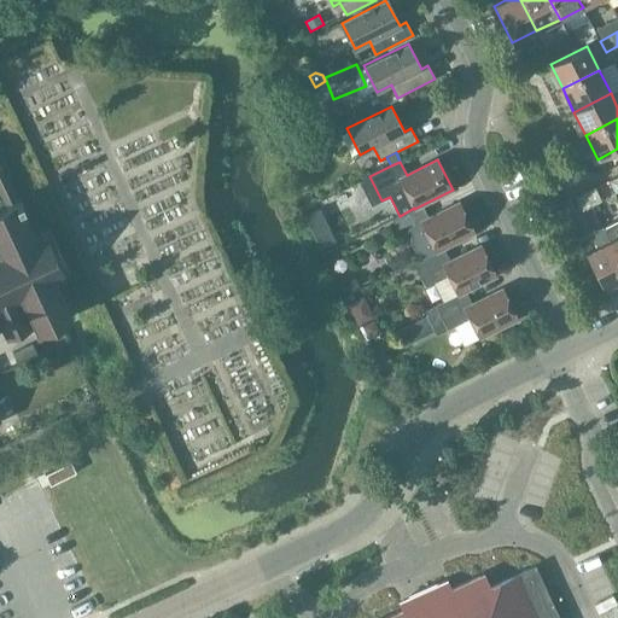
[(0,328),(1,328),(6,339),(34,327),(38,333),(73,318),(54,280),(70,273),(50,231),(35,238),(19,205),(23,203),(21,198),(17,199),(0,163),(0,187),(7,204),(0,207),(0,328)]
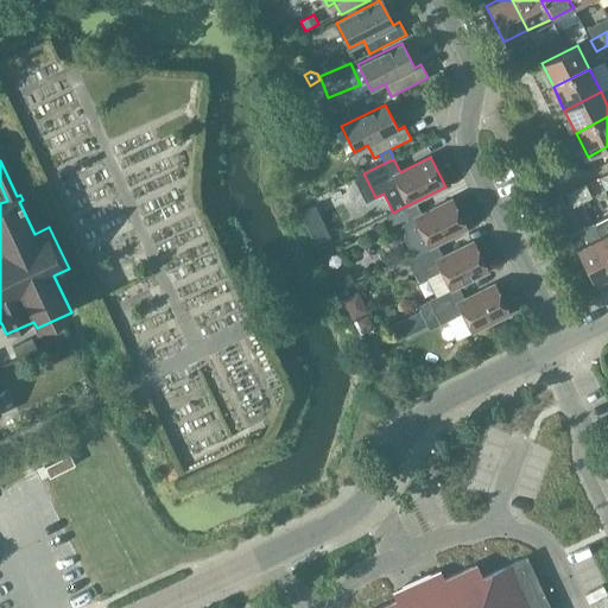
[(353,173),(333,176),(337,203),(356,201),(353,173)]
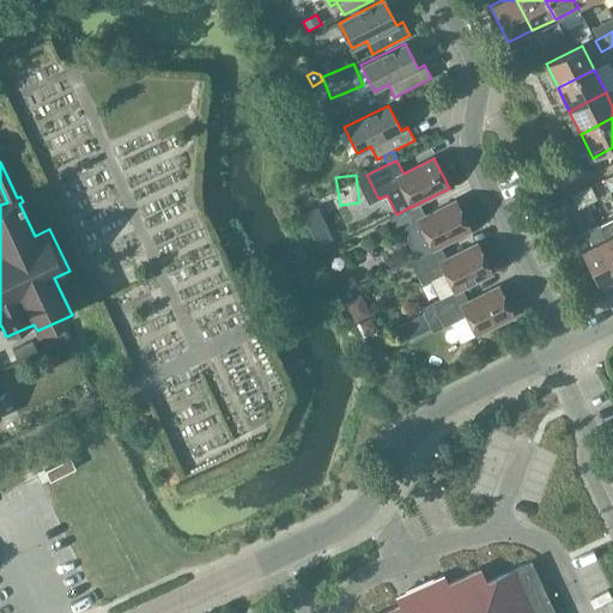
[(581,190),(587,205),(596,200),(590,186),(581,190)]
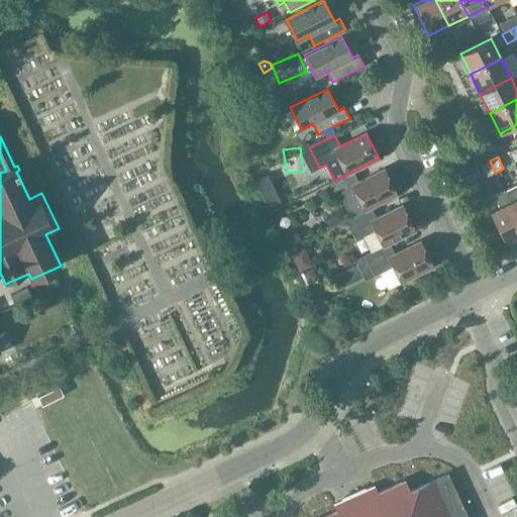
[(495,173),(490,161),(482,165),(487,177),(495,173)]
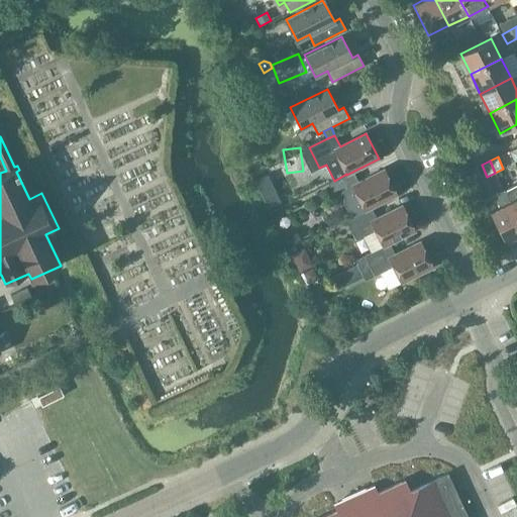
[(354,215),(365,210),(372,207),(397,195),(384,170),(358,182),(352,172),(346,175),(346,174),(334,181),(327,184),(333,196),(342,192),(345,197),(343,201),(348,210),(351,211),(354,215)]
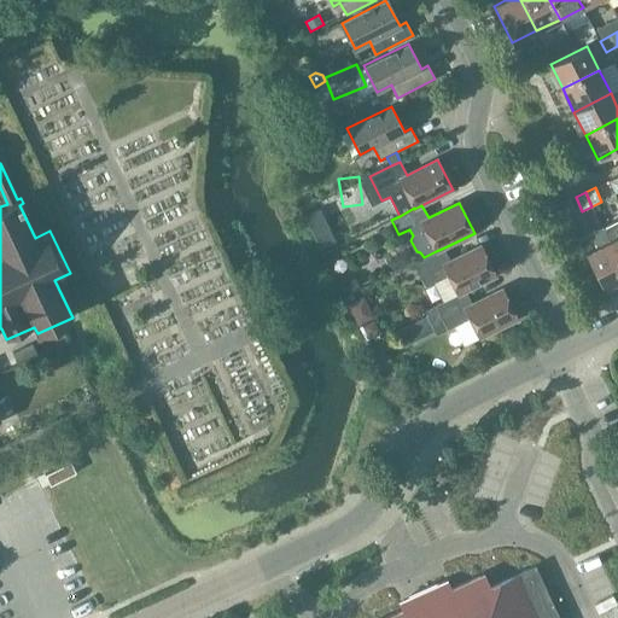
[(617,221),(604,228),(610,242),(617,257),(617,221)]
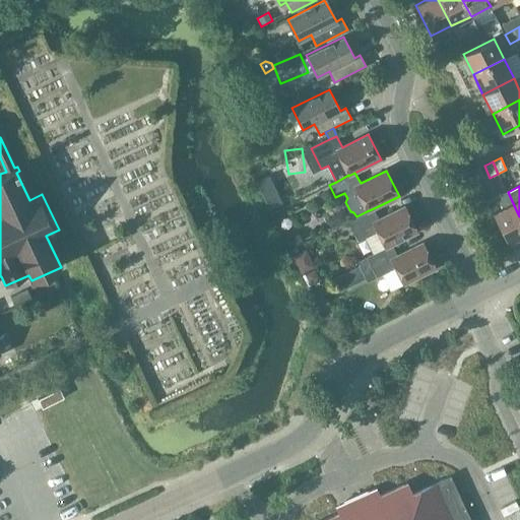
[(279,196),(266,202),(270,209),(282,203),(279,196)]
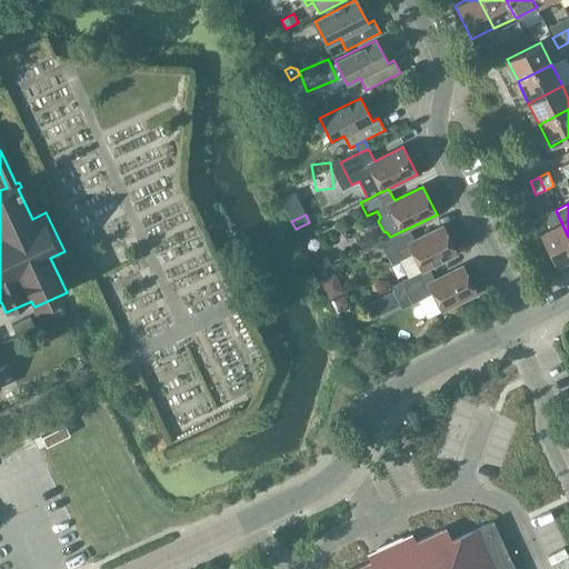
[(568,260),(568,237),(561,222),(539,233),(556,268),(568,260)]
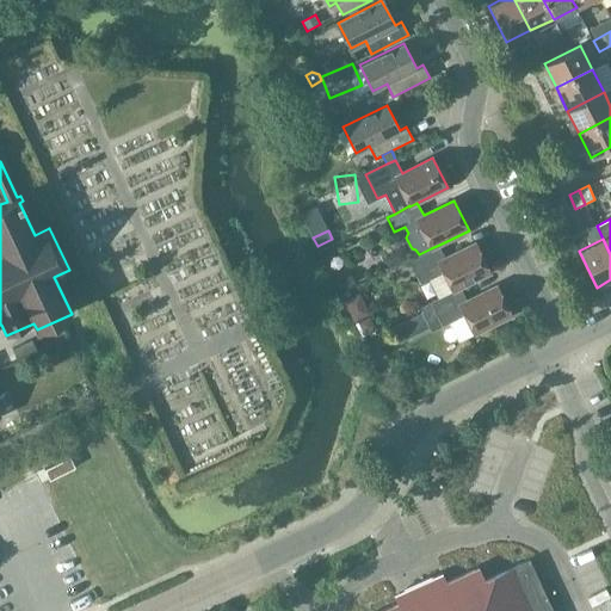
[(439,245),(431,248),(419,254),(408,260),(420,284),(443,272),(452,291),(461,288),(491,273),(475,244),(445,258),(439,245)]
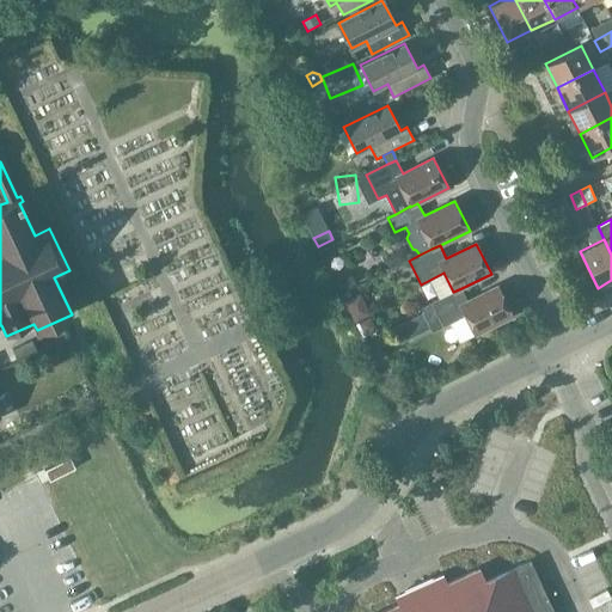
[(352,275),(341,280),(344,288),(355,283),(352,275)]
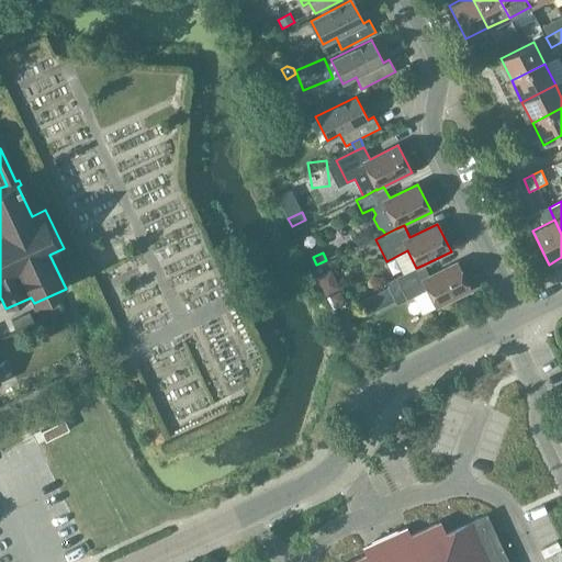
[(424,265),(416,268),(395,278),(406,300),(427,290),(436,307),(471,290),(457,262),(429,277),(424,265)]
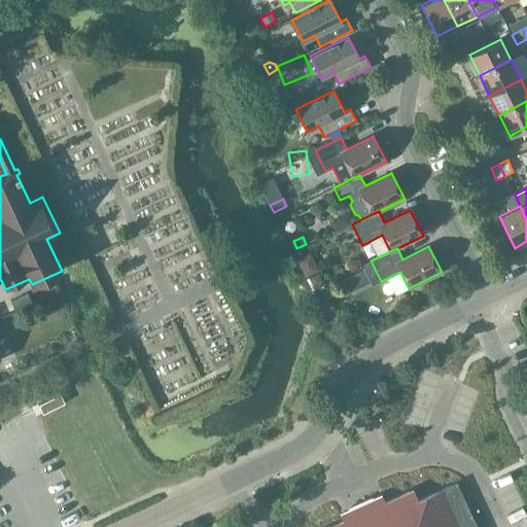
[(319,274),(310,279),(314,288),(323,283),(319,274)]
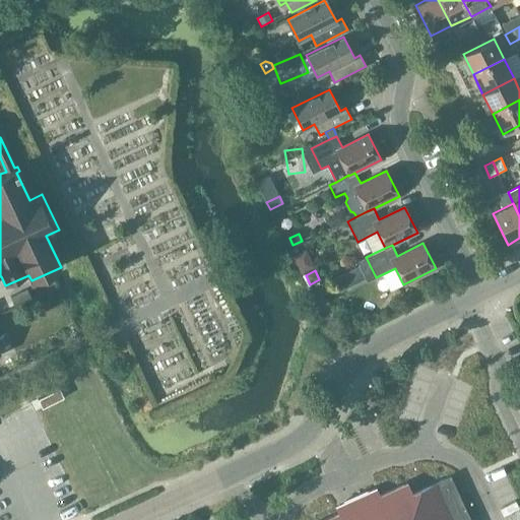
[(352,284),(345,272),(333,278),(339,290),(352,284)]
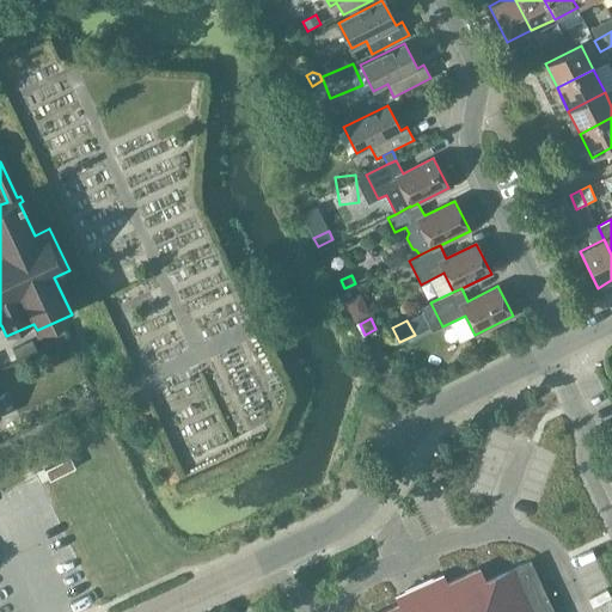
[(32,340),(12,349),(18,362),(38,354),(32,340)]
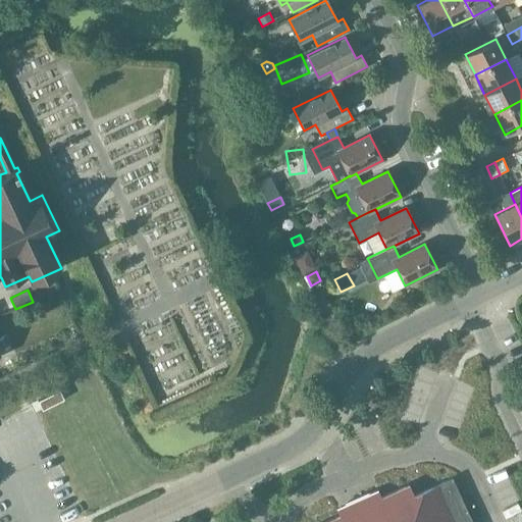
[(38,402),(43,410),(64,400),(60,390),(38,402)]
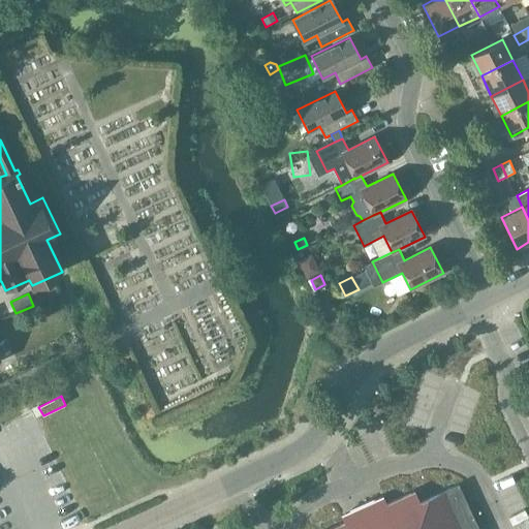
[(0,445),(13,439),(0,415),(0,445)]
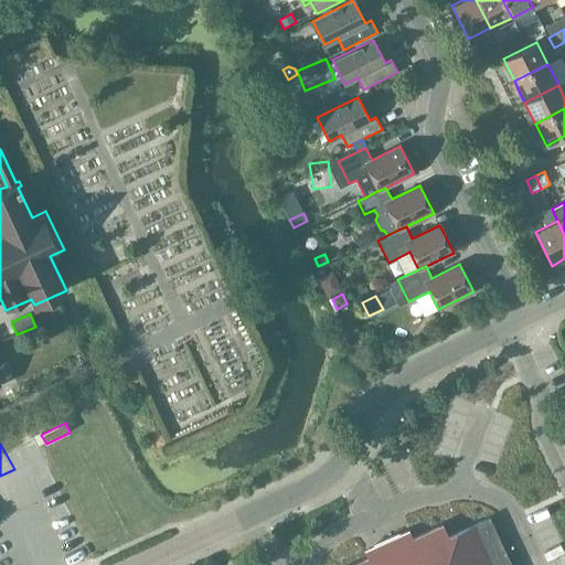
[(511,564),(497,532),(490,518),(448,536),(443,524),(413,539),(409,531),(365,552),(369,558),(353,564),(511,564)]
